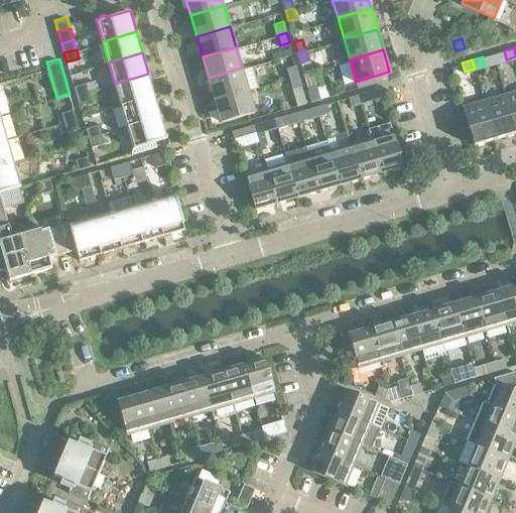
[(286,66),(289,77),(298,75),(295,63),(286,66)]
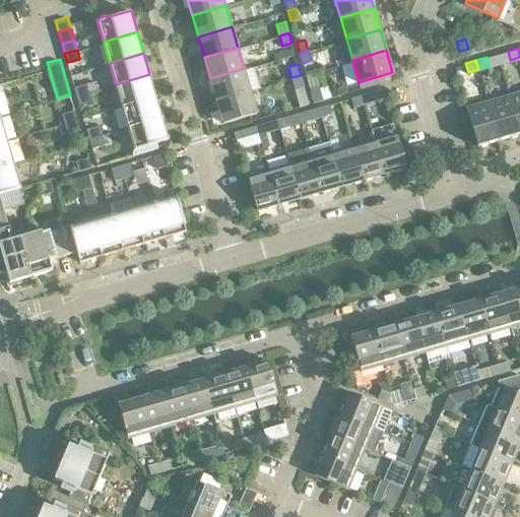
[(216,100),(250,89),(261,86),(254,65),(244,68),(210,78),(216,100)]
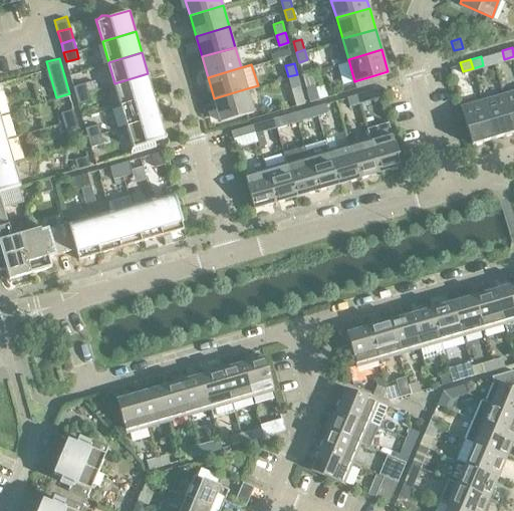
[(114,83),(120,103),(154,93),(148,73),(114,83)]
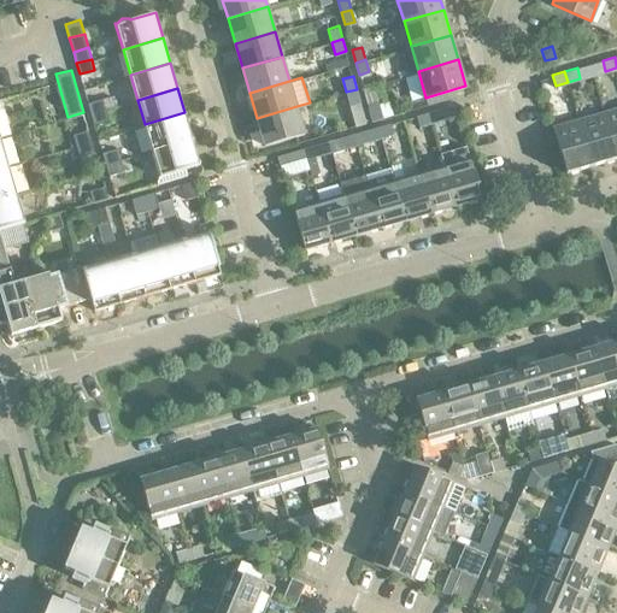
[(350,104),(360,100),(357,89),(346,92),(350,104)]
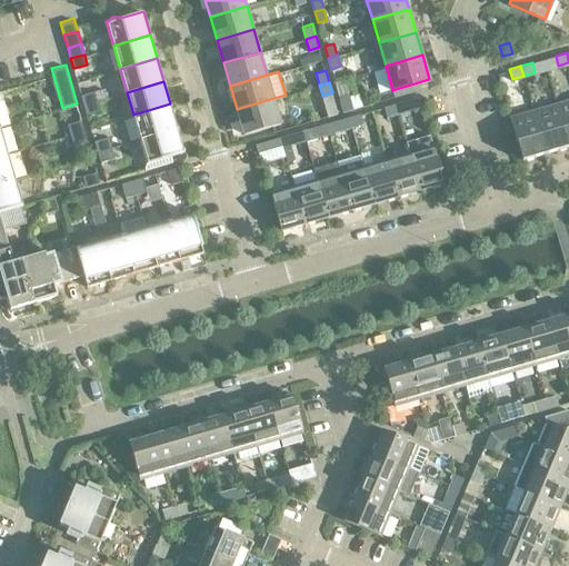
[(83,105),(98,100),(95,89),(81,93),(83,105)]
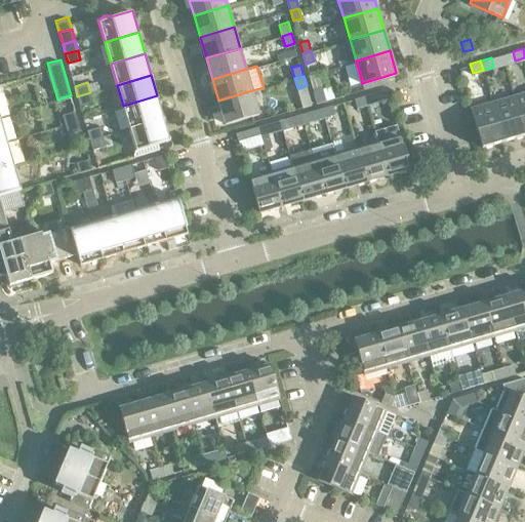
[(317,102),(325,99),(322,89),(314,91),(317,102)]
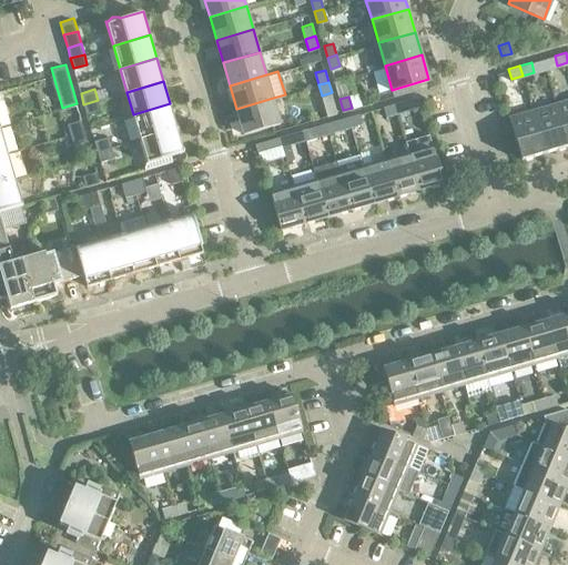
[(236,109),(243,132),(280,122),(273,98),(236,109)]
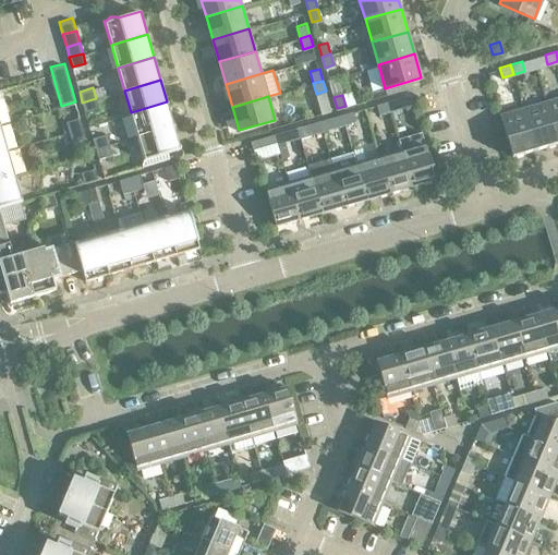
[(557,96),(546,100),(557,142),(557,96)]
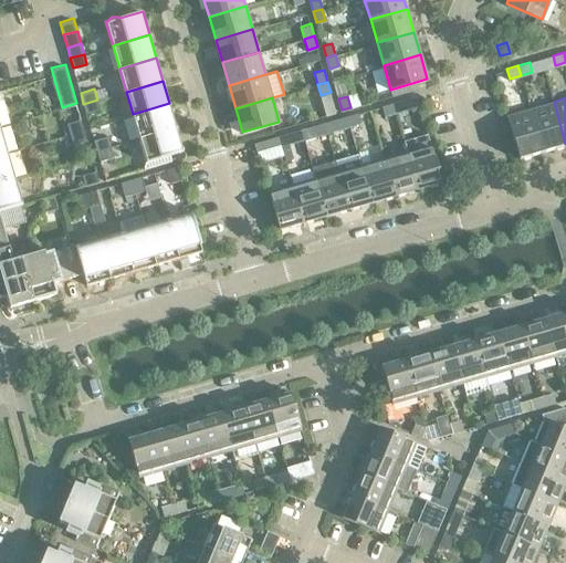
[(394,102),(396,112),(407,108),(405,98),(394,102)]
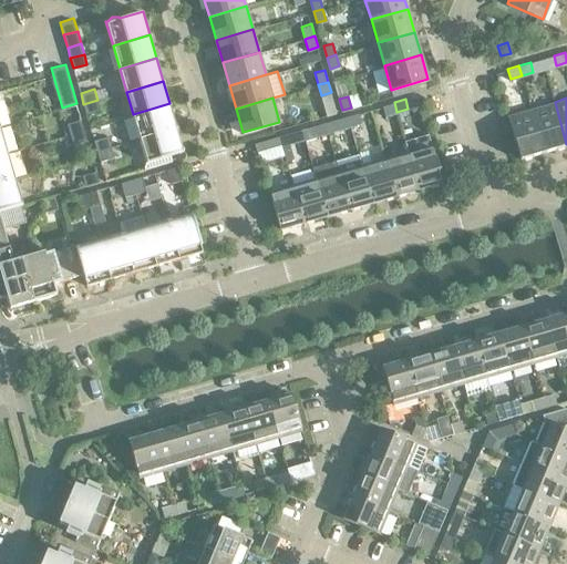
[(98,100),(83,104),(86,114),(101,110),(98,100)]
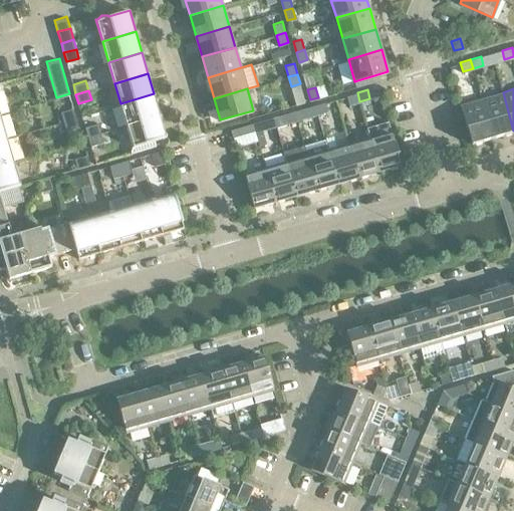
[(359,101),(357,92),(346,95),(349,104),(359,101)]
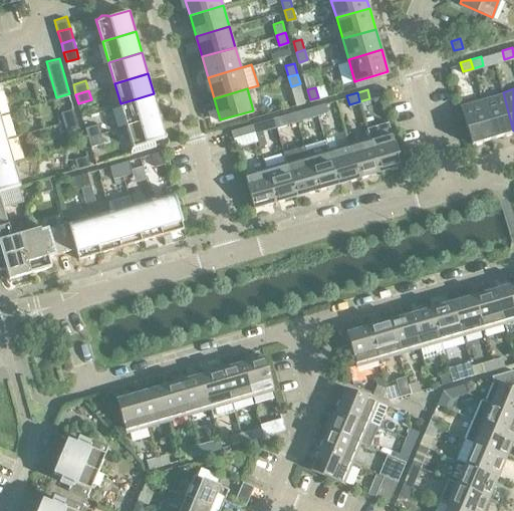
[(482,98),(493,137),(513,131),(503,92),(482,98)]
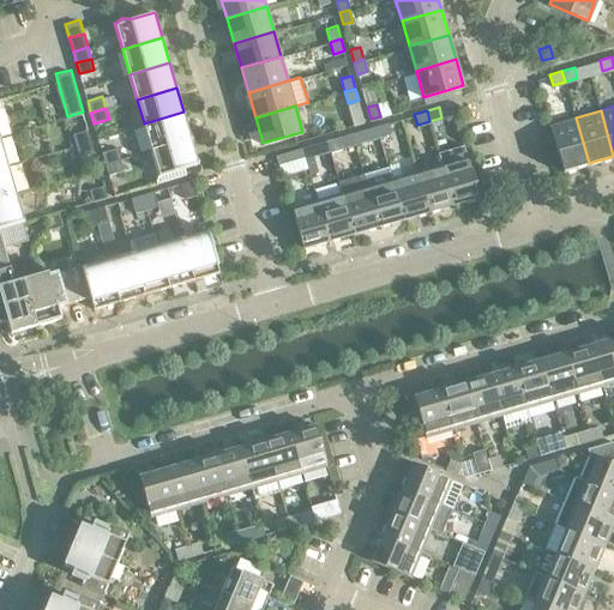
[(144,124),(151,149),(191,137),(184,112),(144,124)]
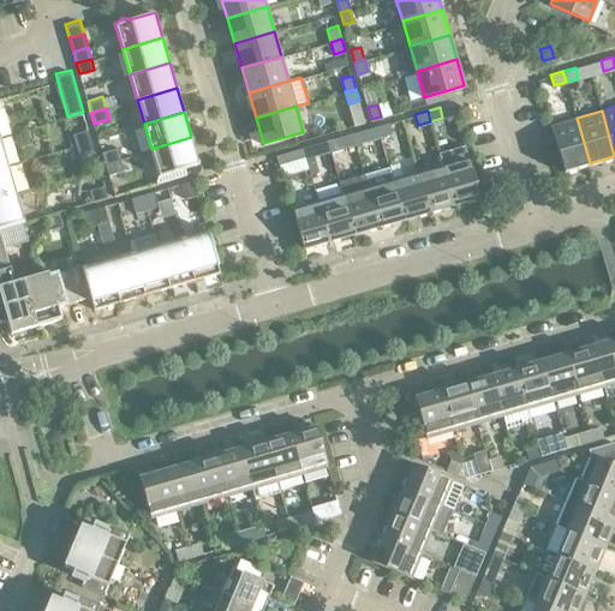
[(563,171),(590,163),(577,118),(550,125),(563,171)]
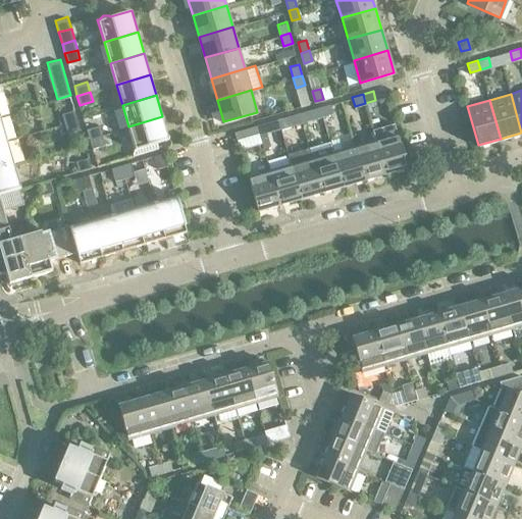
[(320,106),(322,115),(333,112),(330,103),(320,106)]
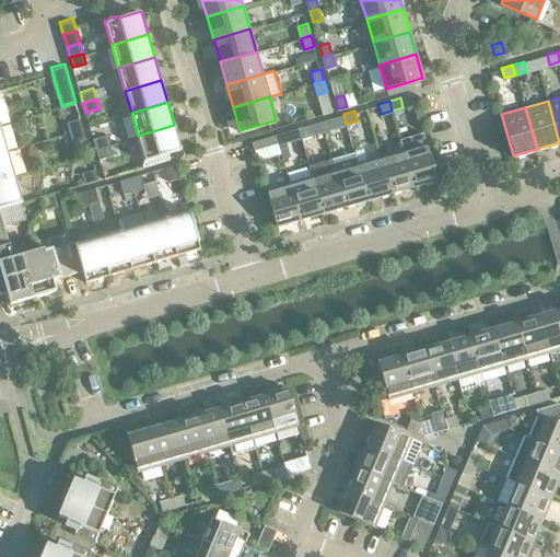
[(346,124),(343,114),(333,117),(335,127),(346,124)]
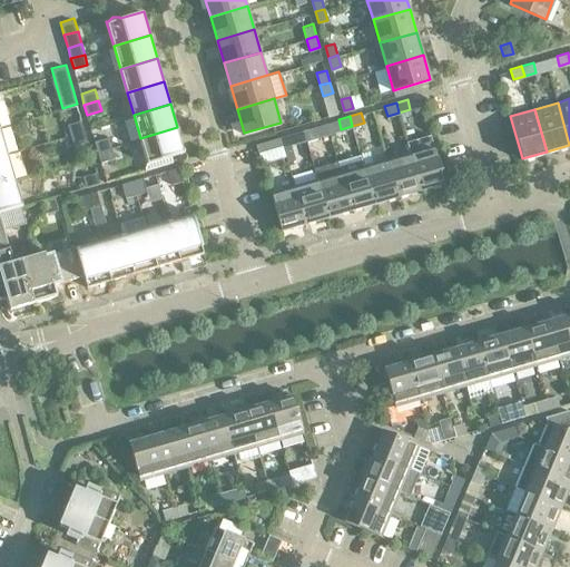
[(67,124),(70,134),(84,129),(81,119),(67,124)]
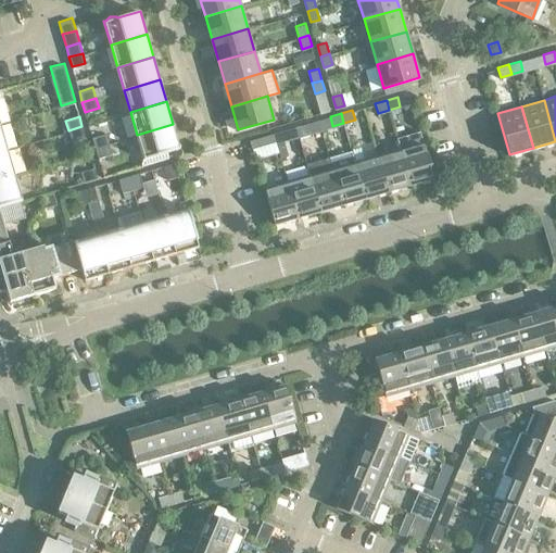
[(297,126),(299,136),(310,133),(307,123),(297,126)]
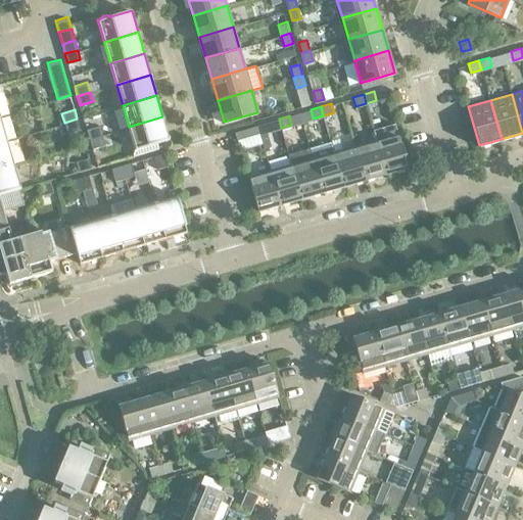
[(169,139),(162,116),(129,127),(135,148),(133,154),(158,147),(157,142),(169,139)]
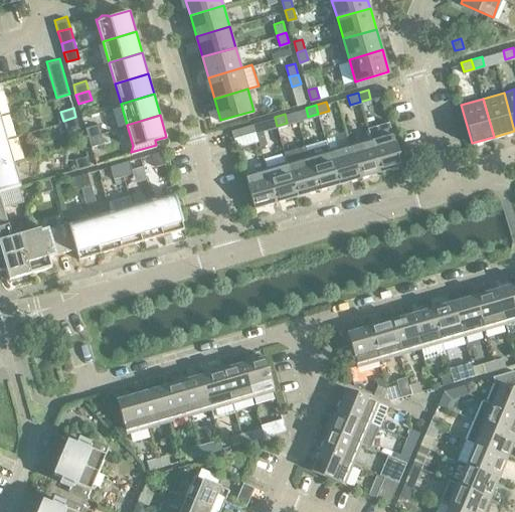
[(66,130),(78,127),(75,117),(63,121),(66,130)]
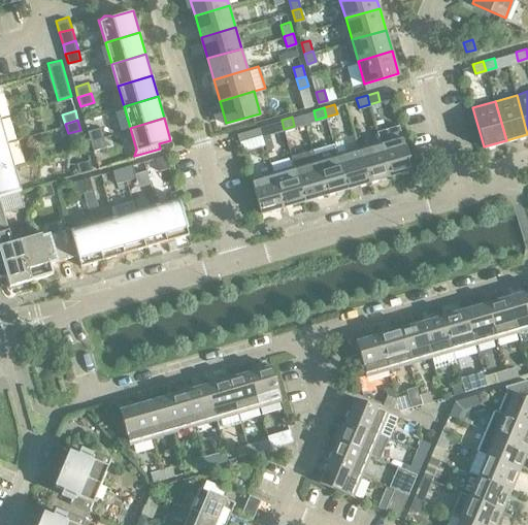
[(284,129),(282,120),(270,123),(273,132),(284,129)]
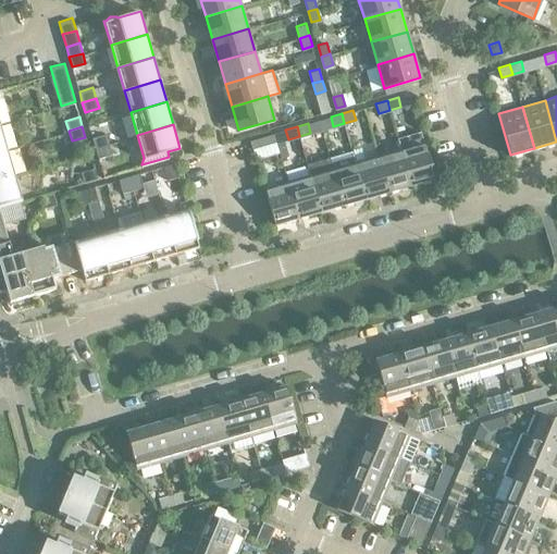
[(400,148),(411,184),(435,177),(424,140),(421,131),(398,137),(400,148)]
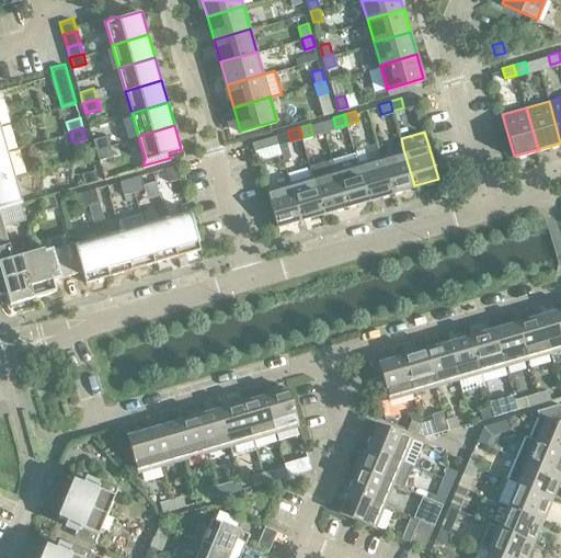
[(95,148),(110,144),(106,134),(93,138),(95,148)]
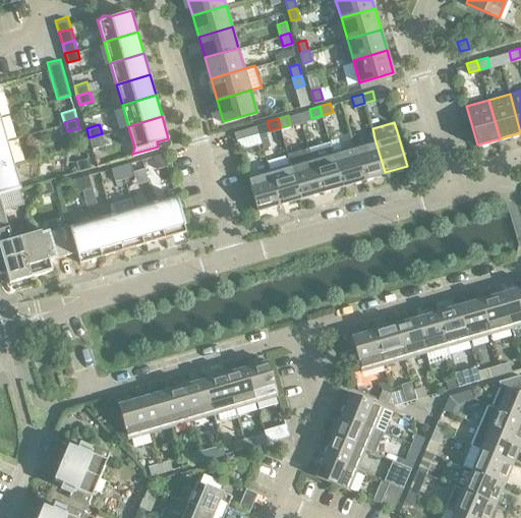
[(259,133),(256,124),(246,127),(248,136),(259,133)]
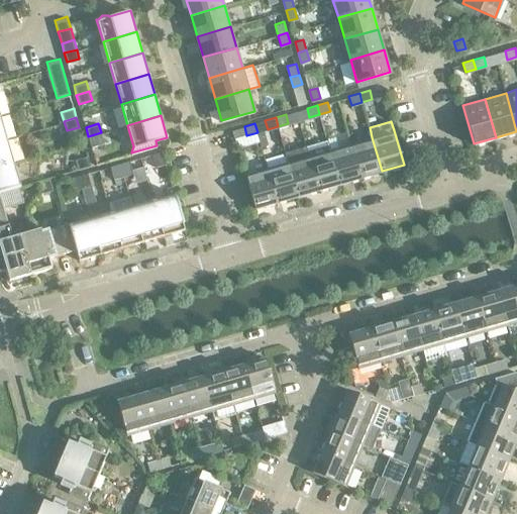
[(101,132),(88,136),(91,145),(104,142),(101,132)]
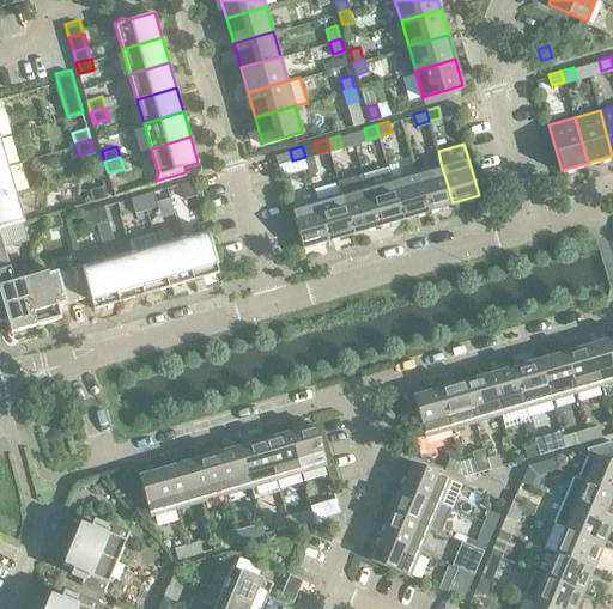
[(0,165),(0,195),(16,192),(7,163),(0,165)]
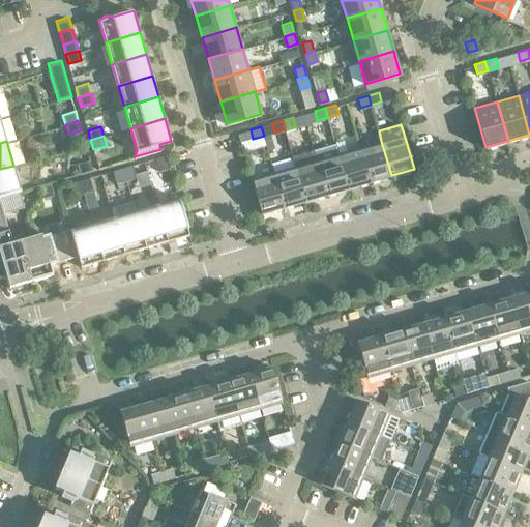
[(381,141),(359,147),(370,181),(391,175),(381,141)]
